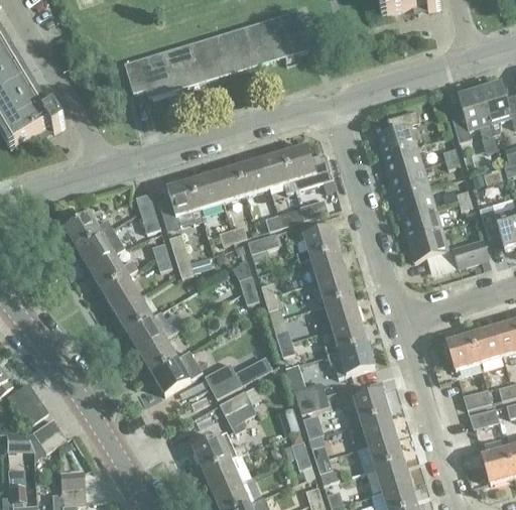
[(383,0),(387,14),(426,4),(427,10),(440,6),(438,0),(383,0)]
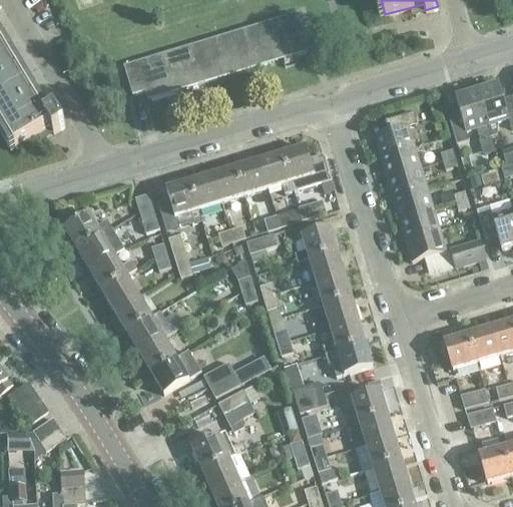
[(271,19),(282,56),(310,48),(298,11),(271,19)]
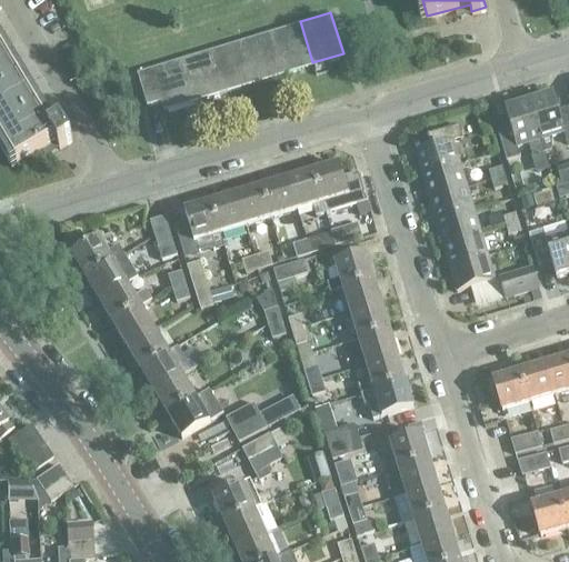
[(270,30),(283,71),(312,62),(300,21),(270,30)]
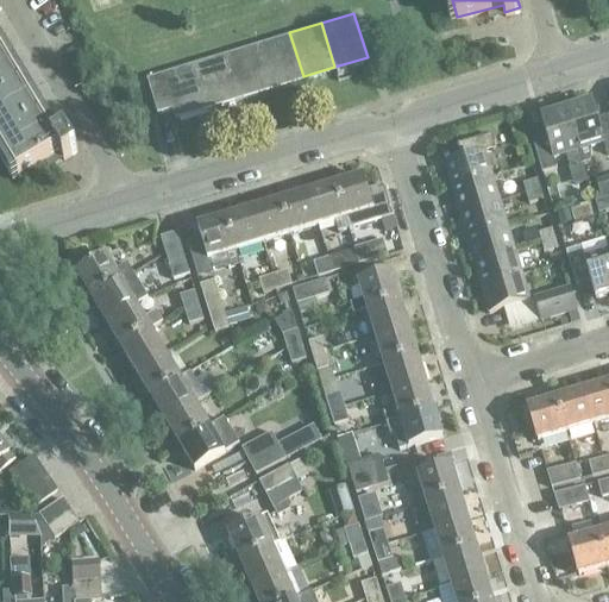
[(257,42),(271,87),(303,76),(289,32),(257,42)]
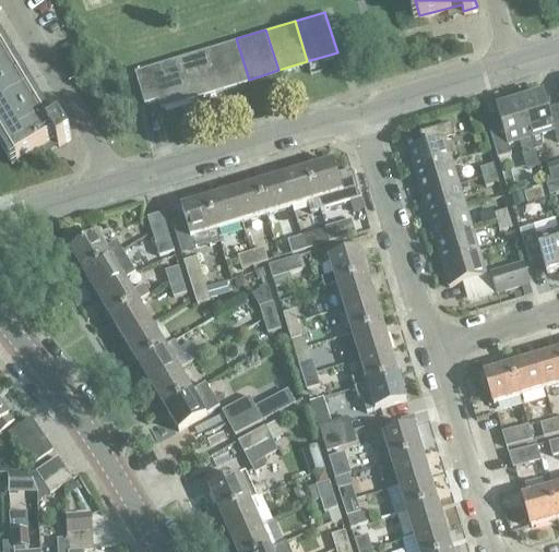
[(207,48),(219,88),(249,80),(236,38),(207,48)]
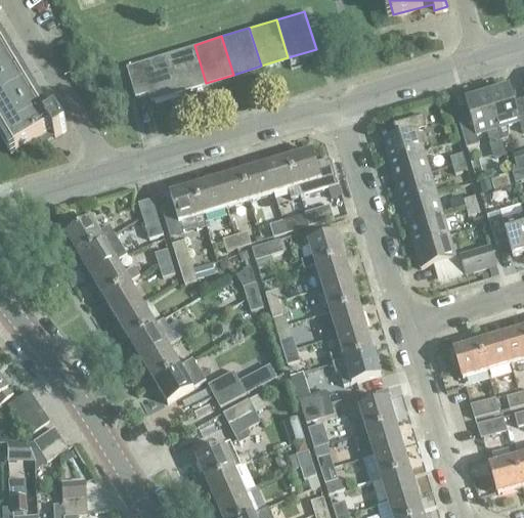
[(45,117),(0,41),(0,124),(2,129),(15,149),(51,128),(54,134),(67,127),(56,110),(45,117)]
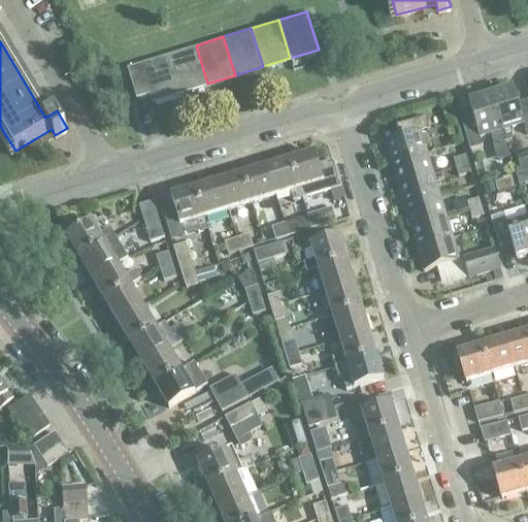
[(168,54),(179,92),(207,84),(196,45),(168,54)]
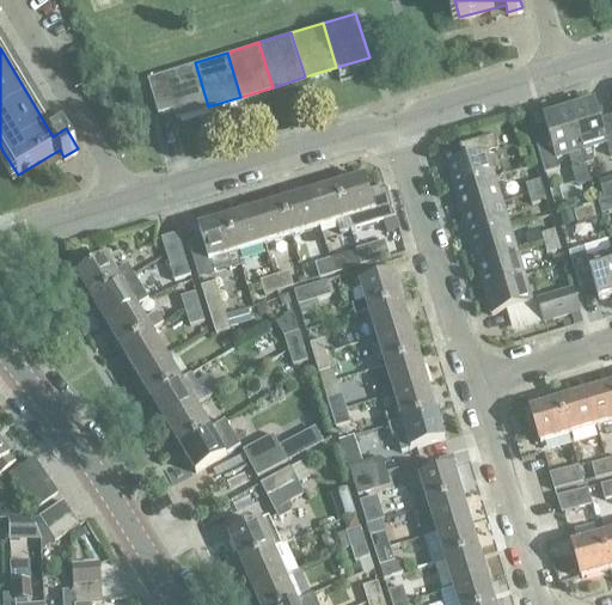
[(208,107),(195,62),(147,77),(158,111),(172,107),(176,116),(208,107)]
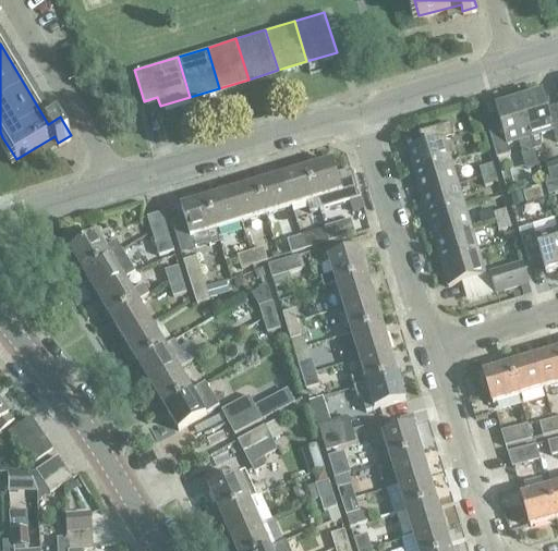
[(519,97),(534,146),(541,144),(541,133),(554,129),(556,137),(557,135),(557,101),(546,106),(542,90),(519,97)]
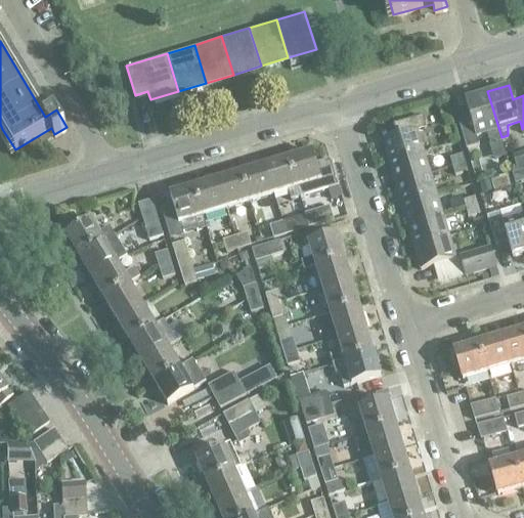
[(501,137),(487,91),(465,98),(470,113),(457,116),(467,145),(479,141),(477,134),(487,131),(490,140),(501,137)]
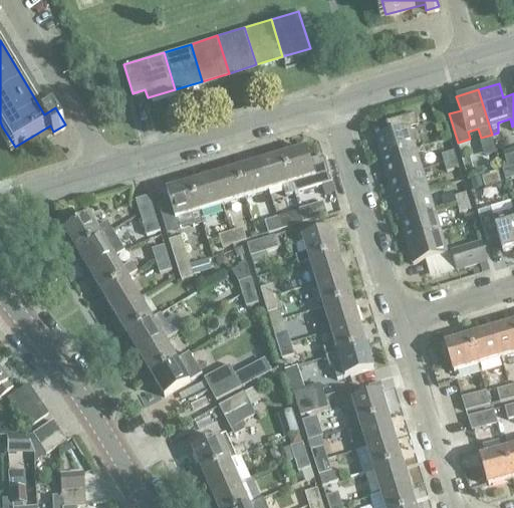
[(380,157),(417,146),(410,124),(419,121),(415,109),(387,118),(390,130),(374,135),(380,157)]
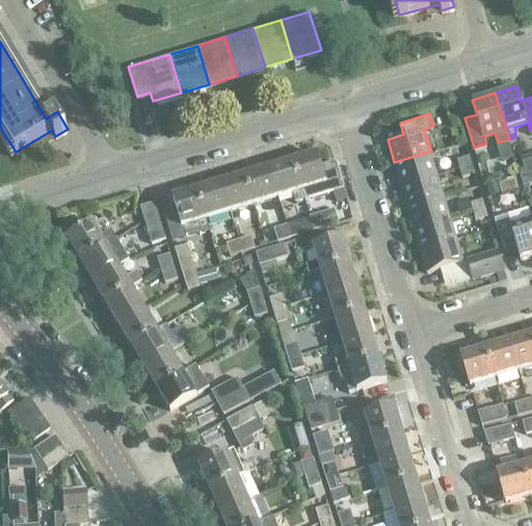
[(292,158),(301,187),(326,180),(317,151),(292,158)]
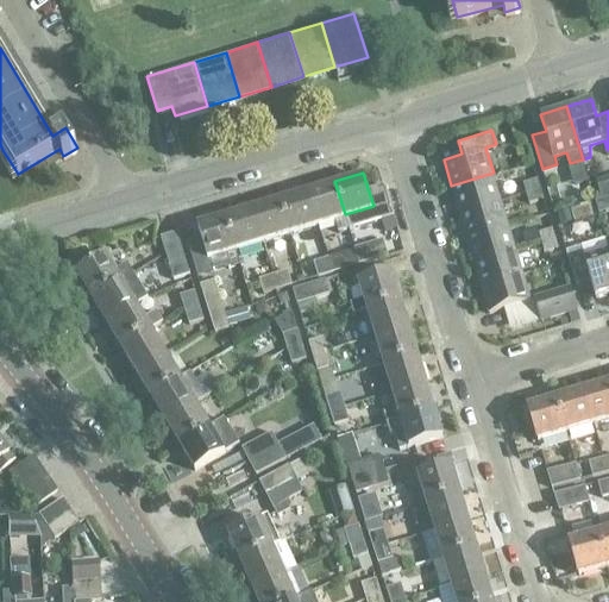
[(458,209),(501,196),(494,173),(451,186),(458,209)]
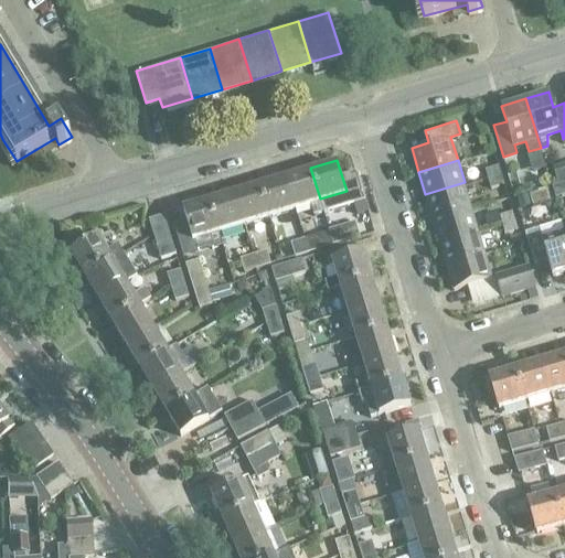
[(488,175),(501,171),(499,162),(484,167),(488,175)]
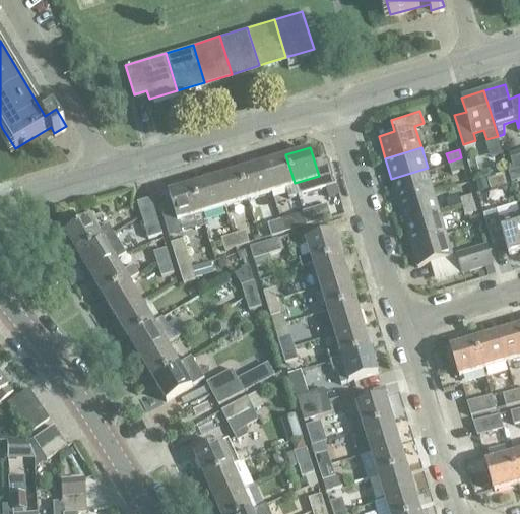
[(262,162),(271,190),(285,186),(288,195),(298,192),(295,183),(285,154),(262,162)]
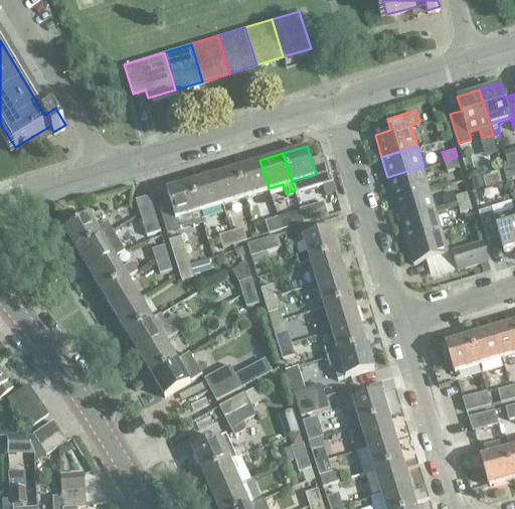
[(457,156),(445,160),(447,169),(460,165),(457,156)]
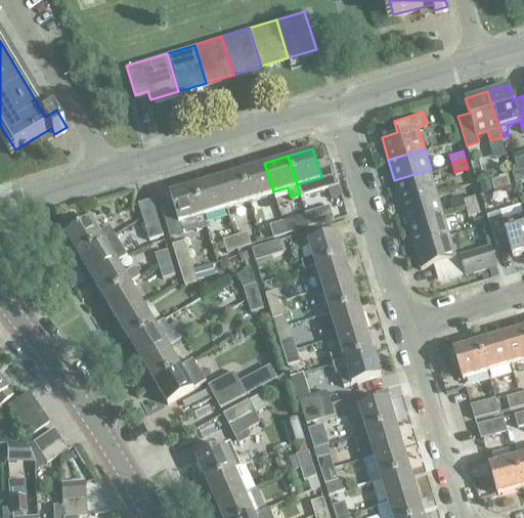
[(241,170),(250,199),(273,191),(264,163),(241,170)]
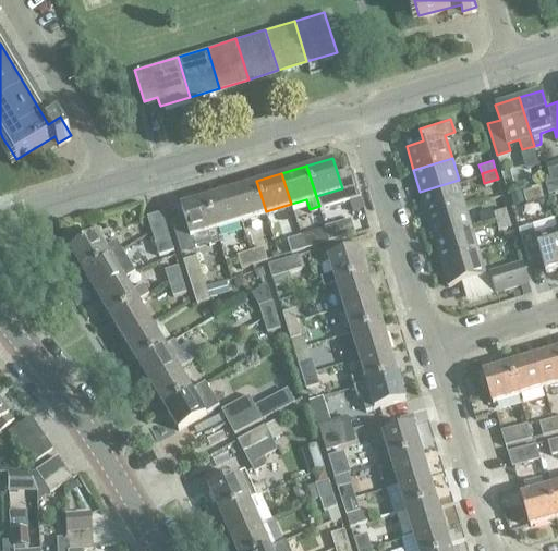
[(548,192),(557,188),(557,176),(545,181),(548,192)]
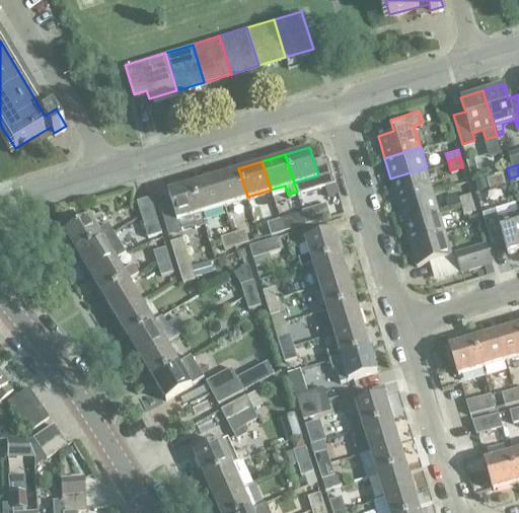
[(397,200),(433,189),(427,167),(390,178),(397,200)]
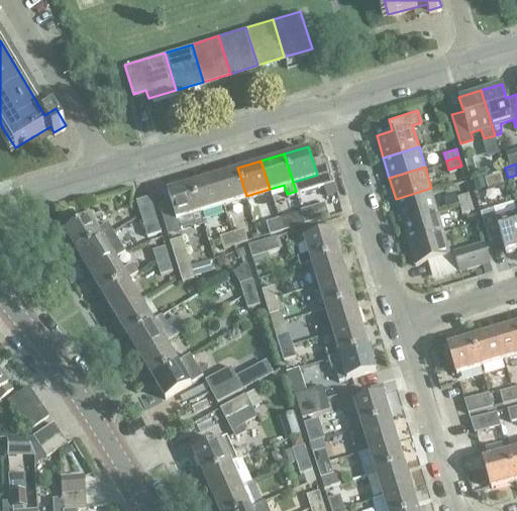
[(214,175),(223,203),(246,196),(237,168),(214,175)]
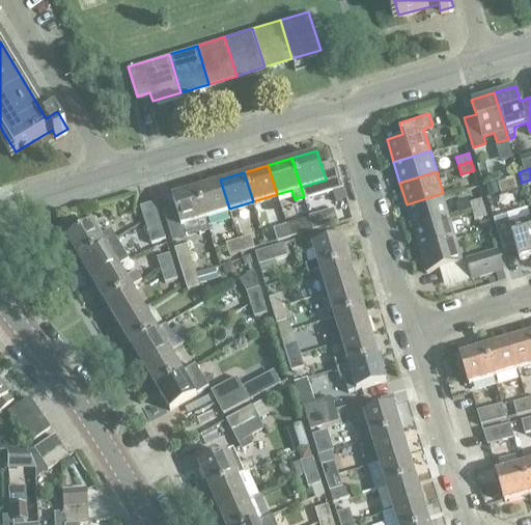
[(516,186),(513,174),(497,178),(501,191),(516,186)]
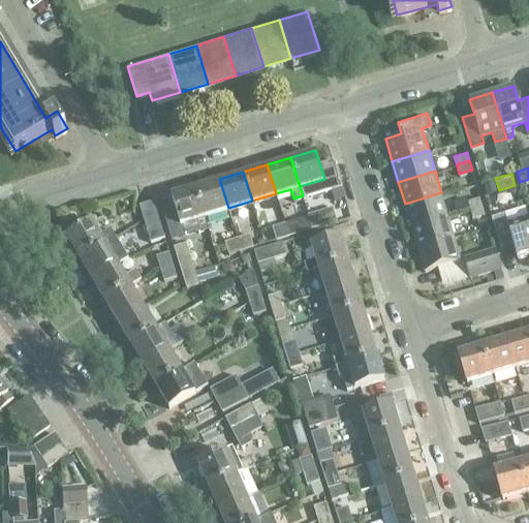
[(204,215),(205,215),(228,208),(219,179),(195,186),(204,215)]
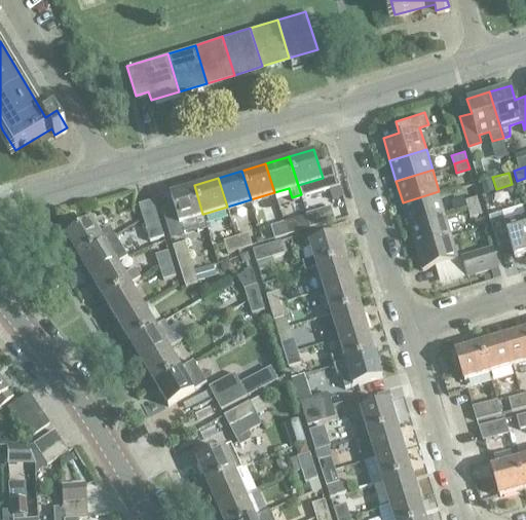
[(494,188),(491,178),(481,180),(484,191),(494,188)]
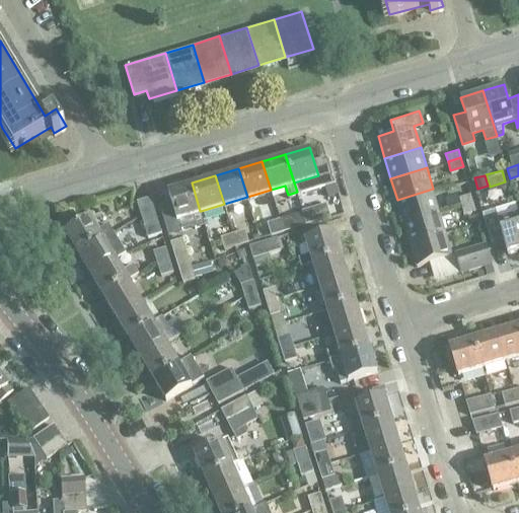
[(338,191),(335,180),(325,184),(328,194),(338,191)]
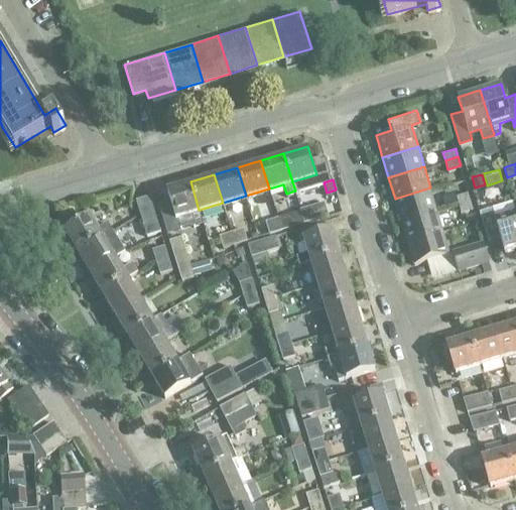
[(199,210),(190,181),(167,188),(178,226),(194,222),(195,224),(203,221),(200,210),(199,210)]
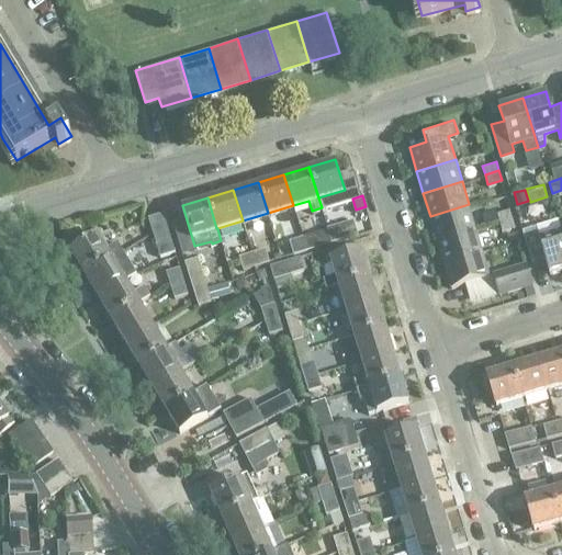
[(437,239),(475,227),(469,204),(430,216),(437,239)]
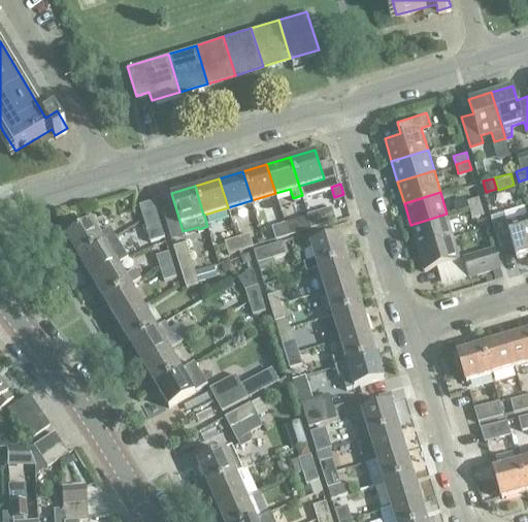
[(469,207),(482,203),(479,195),(466,198),(469,207)]
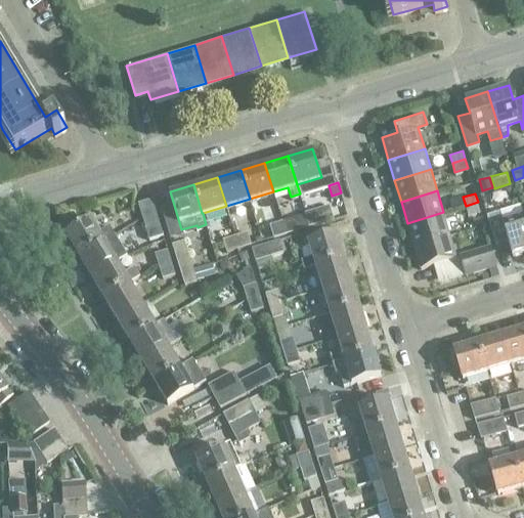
[(145,224),(159,220),(151,197),(138,201),(145,224)]
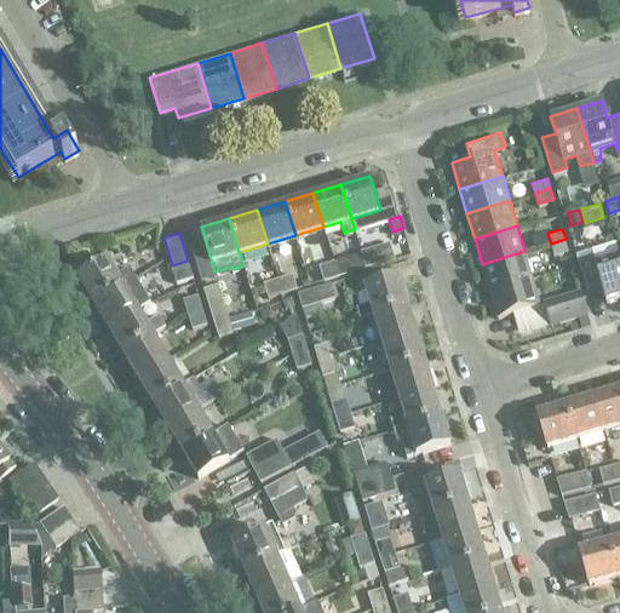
[(566,239),(551,244),(554,253),(568,248),(566,239)]
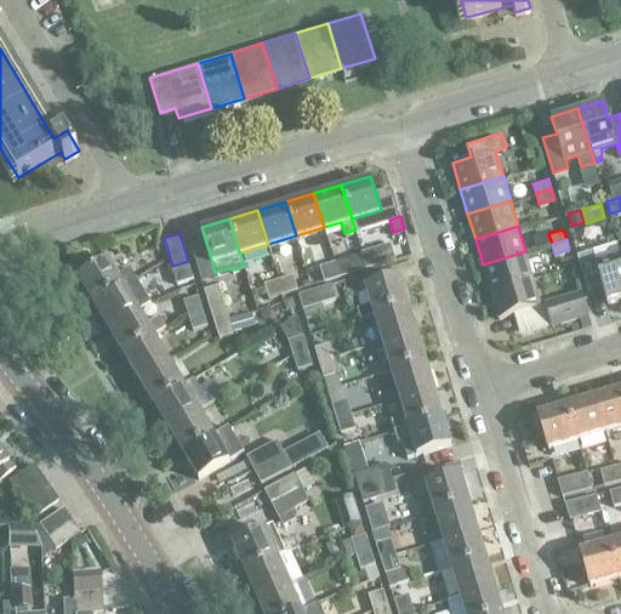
[(366,266),(394,257),(391,242),(362,250),(366,266)]
